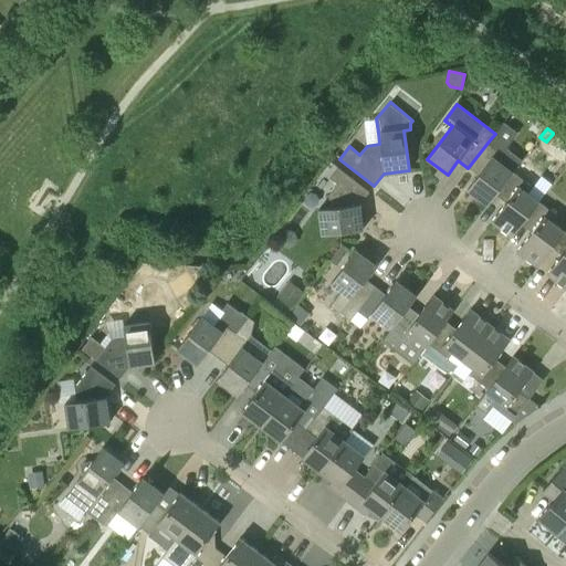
[(488,206),(495,195),(512,173),(522,159),(507,148),(492,137),(468,168),(478,176),(467,189),(488,206)]
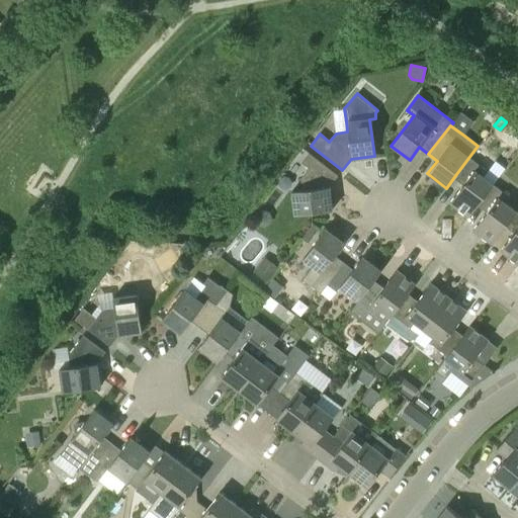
[(294,216),(332,210),(329,187),(338,176),(309,154),(301,164),(308,169),(299,179),(301,190),(291,192),(294,216)]
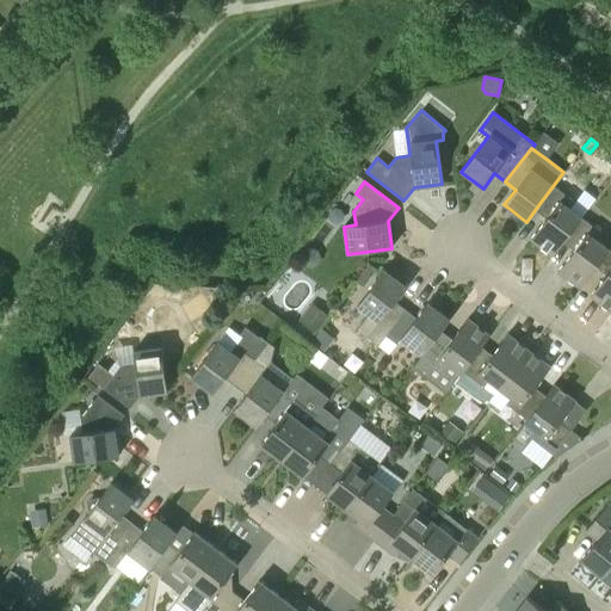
[(551,257),(562,242),(580,218),(569,210),(575,203),(553,186),(535,210),(545,218),(530,239),(551,257)]
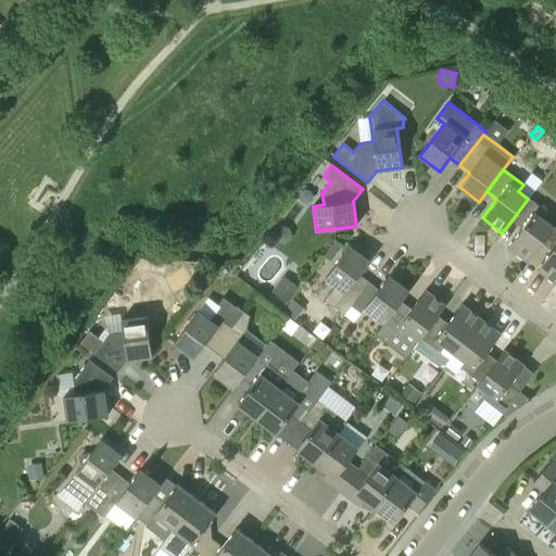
[(527,262),(542,243),(554,227),(544,219),(548,214),(528,199),(512,220),(521,228),(507,247),(527,262)]
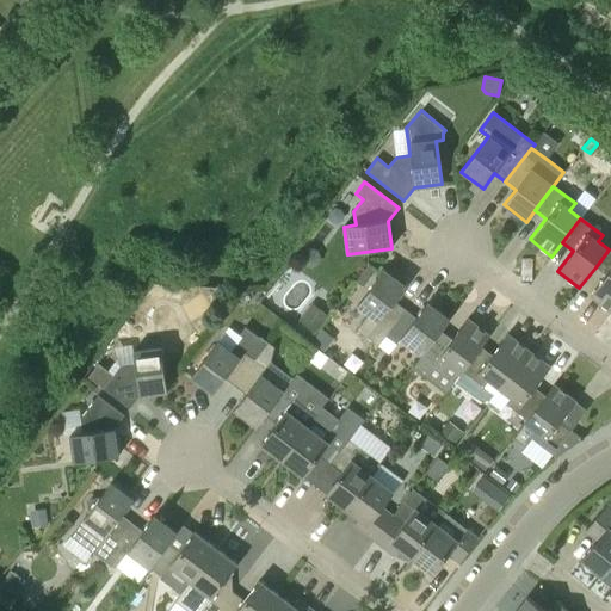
[(610,312),(610,246),(609,250),(596,267),(605,276),(590,296),(610,312)]
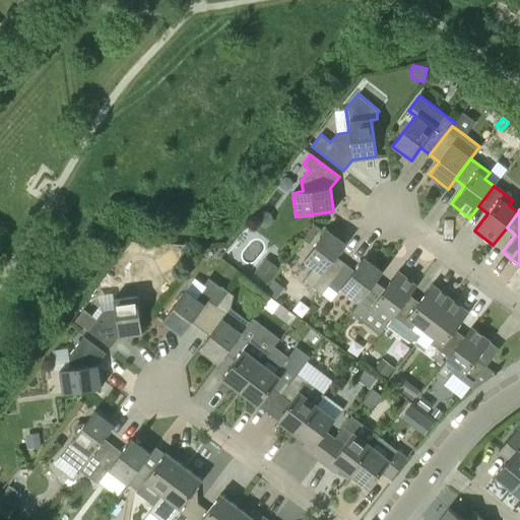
[(314,224),(303,239),(309,244),(320,230),(314,224)]
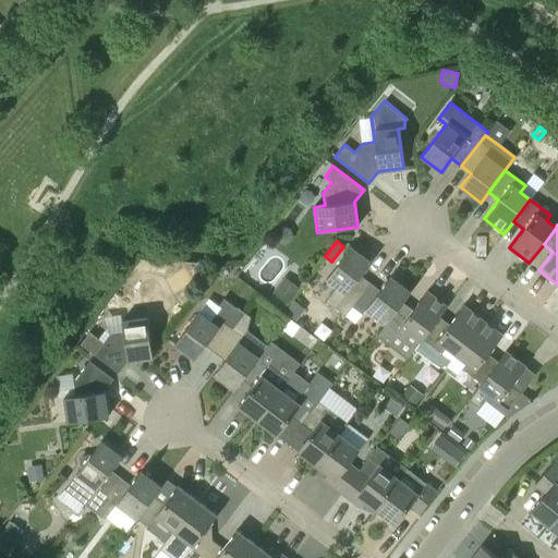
[(346,315),(352,307),(370,283),(360,277),(371,263),(351,247),(326,279),(337,287),(326,301),(346,315)]
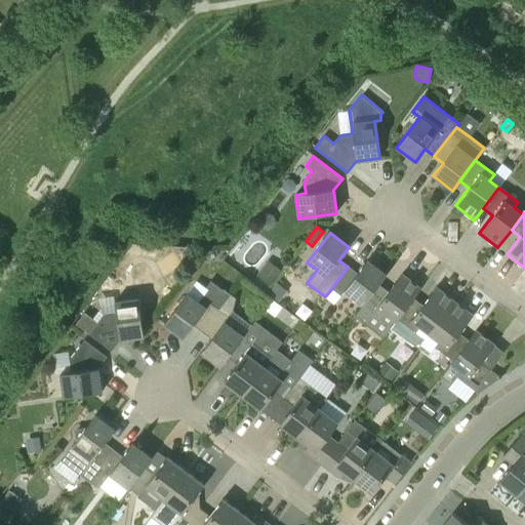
[(179,270),(169,252),(155,260),(165,278),(179,270)]
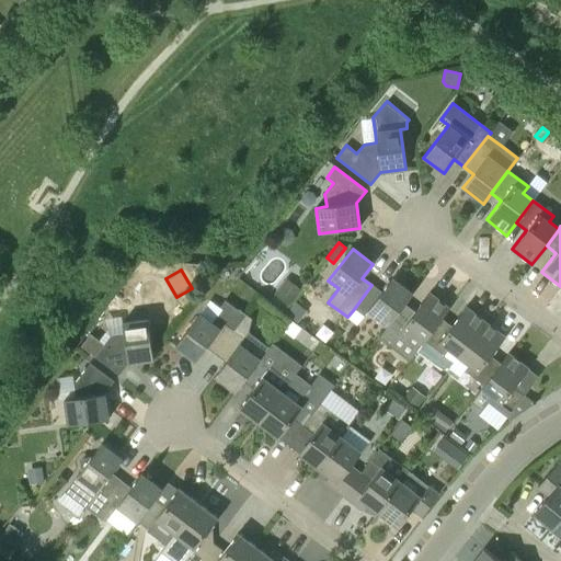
[(301,288),(286,277),(274,294),(288,305),(301,288)]
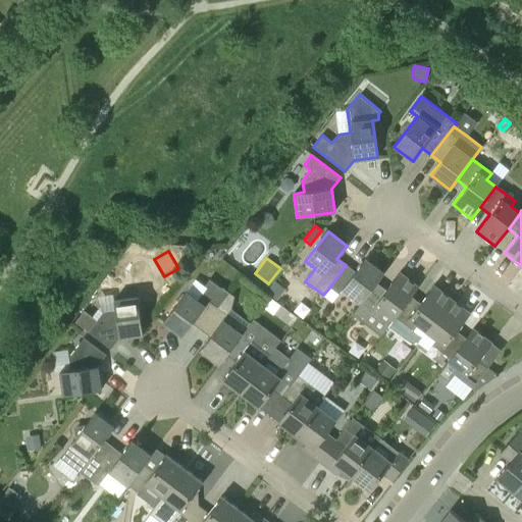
[(361,304),(376,283),(383,273),(365,259),(355,272),(346,265),(329,288),(338,294),(343,290),(361,304)]
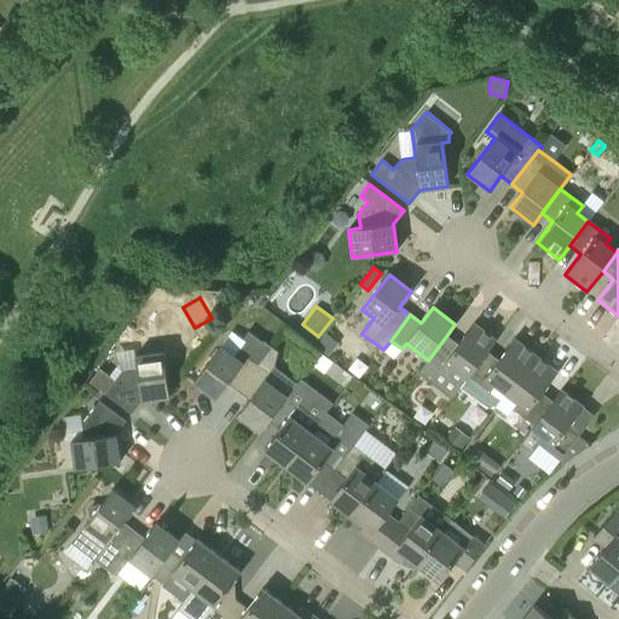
[(467,377),(469,376),(487,352),(496,340),(473,323),(457,345),(446,336),(428,360),(418,372),(431,381),(445,360),(467,377)]
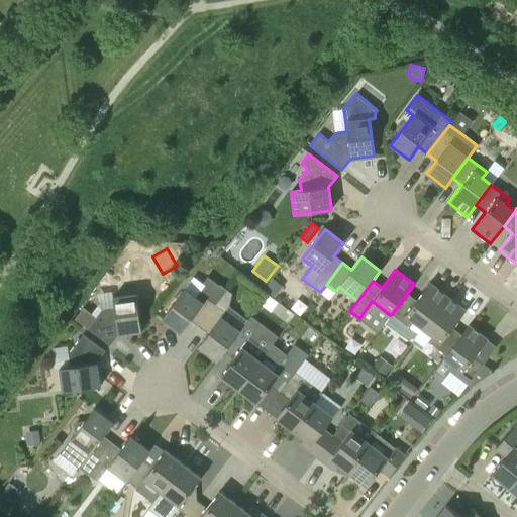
[(214,306),(227,289),(220,284),(219,285),(208,276),(203,283),(205,285),(195,298),(183,290),(161,319),(180,333),(190,321),(198,327),(214,306)]
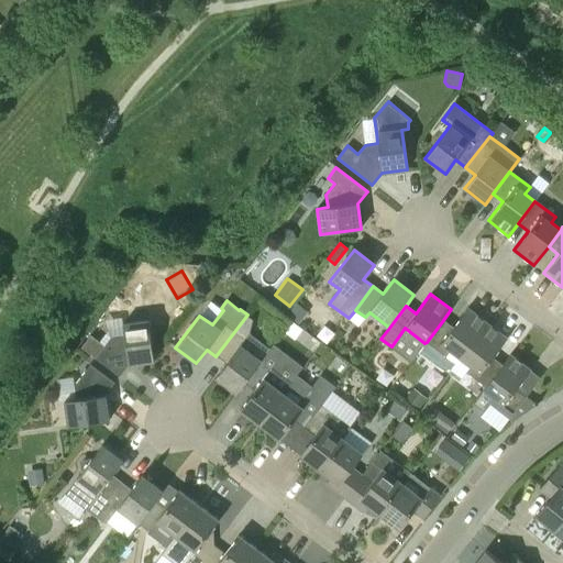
[(296,302),(287,315),(299,323),(308,311),(296,302)]
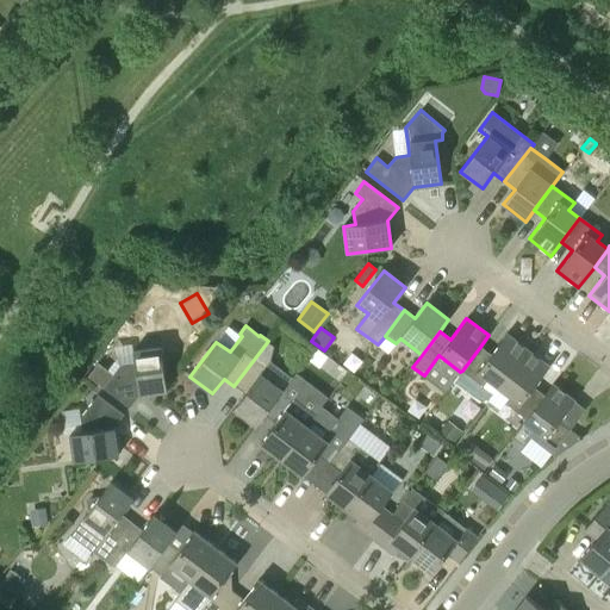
[(499,387),(528,350),(506,334),(491,355),(480,347),(462,371),(483,386),(489,379),(499,387)]
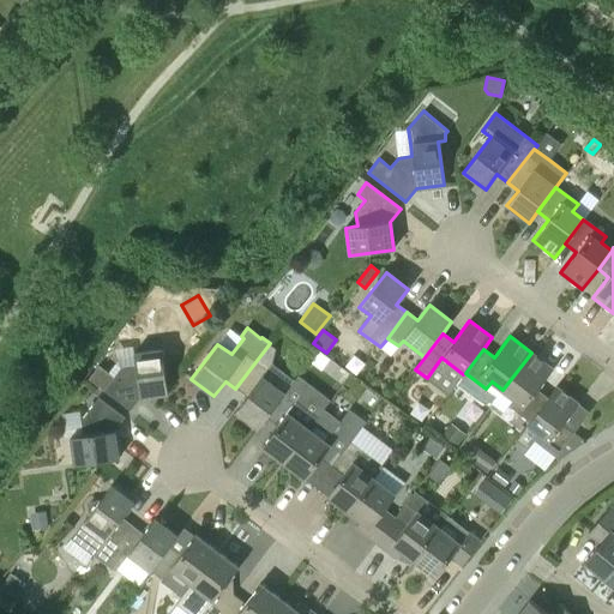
[(257,429),(265,419),(283,395),(294,380),(274,365),(276,348),(270,343),(254,363),(235,389),(246,397),(234,413),(257,429)]
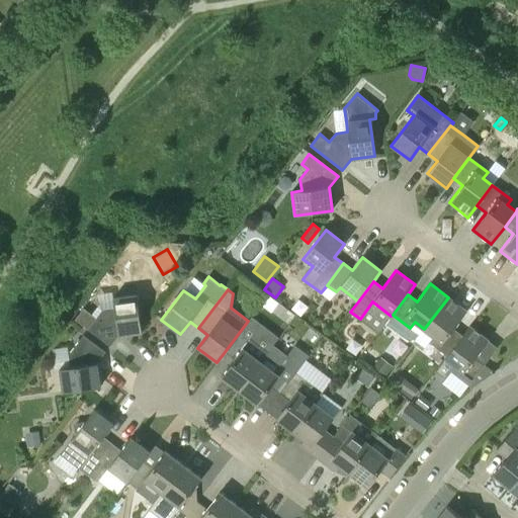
[(141,332),(136,294),(112,297),(113,309),(101,311),(96,317),(84,308),(76,319),(88,328),(87,330),(109,346),(117,335),(141,332)]
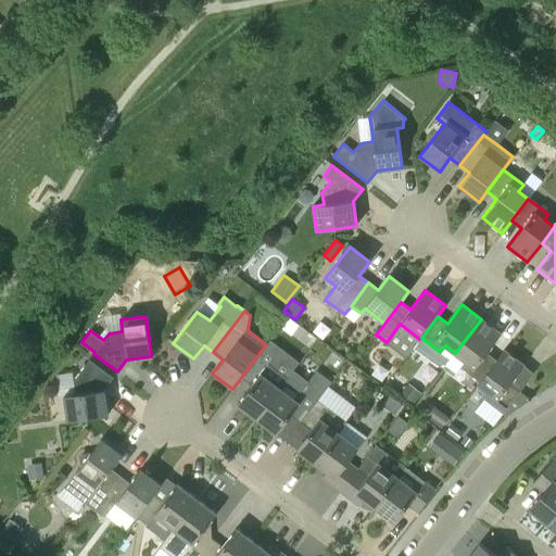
[(479,382),(495,361),(485,353),(501,335),(481,319),(455,353),(465,362),(460,367),(479,382)]
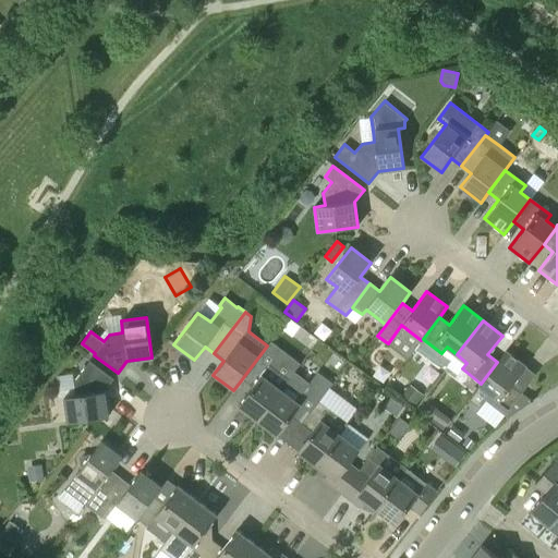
[(497,362),(481,384),(469,399),(480,408),(485,400),(508,419),(531,401),(511,386),(525,367),(505,352),(497,362)]
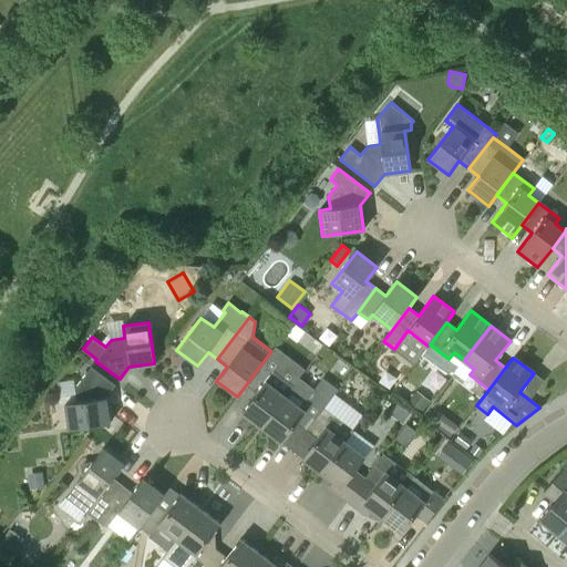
[(284,398),(291,388),(261,364),(245,387),(255,394),(241,413),(261,428),(284,398)]
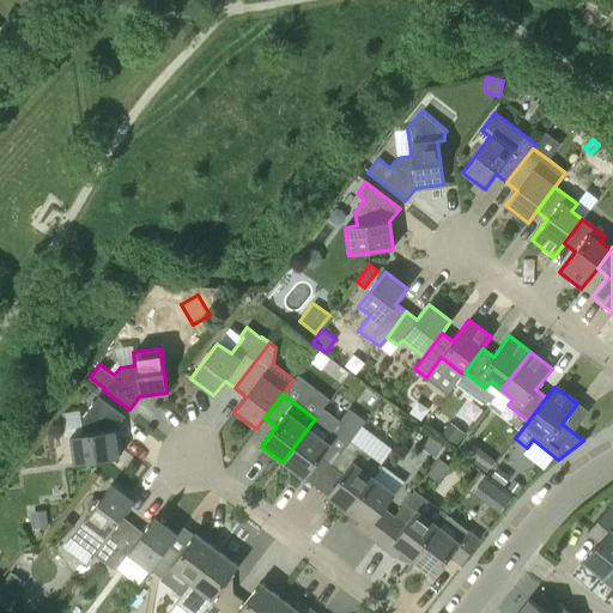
[(73,465),(117,459),(114,431),(123,417),(97,398),(79,420),(82,435),(70,437),(73,465)]
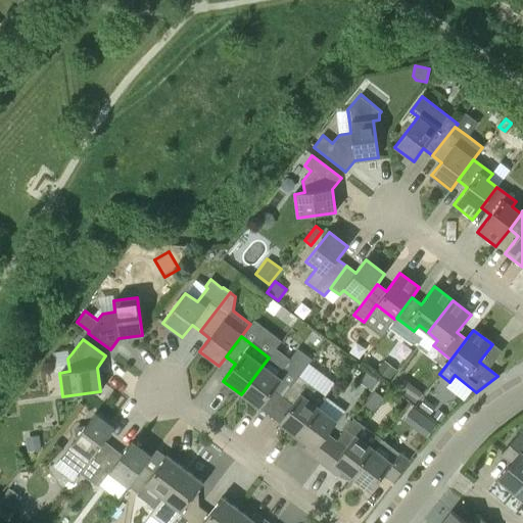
[(282,398),(296,377),(311,360),(296,349),(290,359),(276,348),(269,358),(262,367),(241,394),(259,409),(272,391),(282,398)]
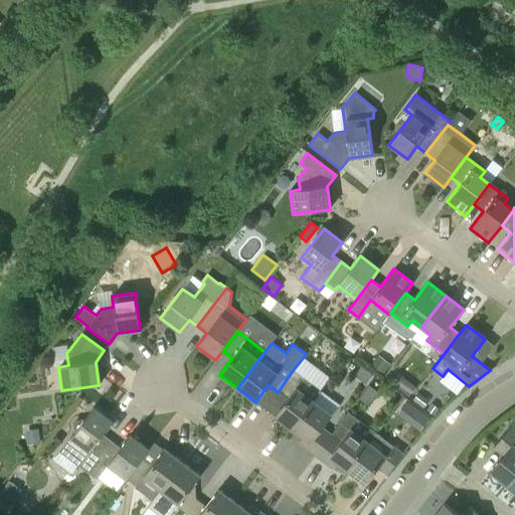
[(392,365),(378,355),(370,366),(384,376),(392,365)]
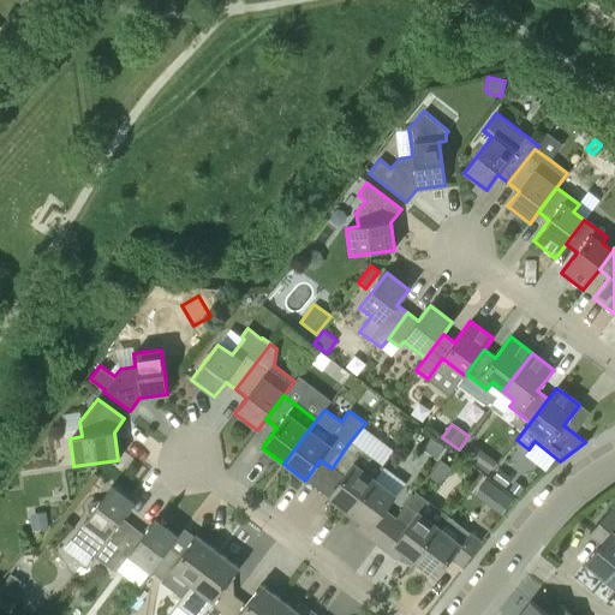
[(443,448),(430,439),(422,449),(435,459),(443,448)]
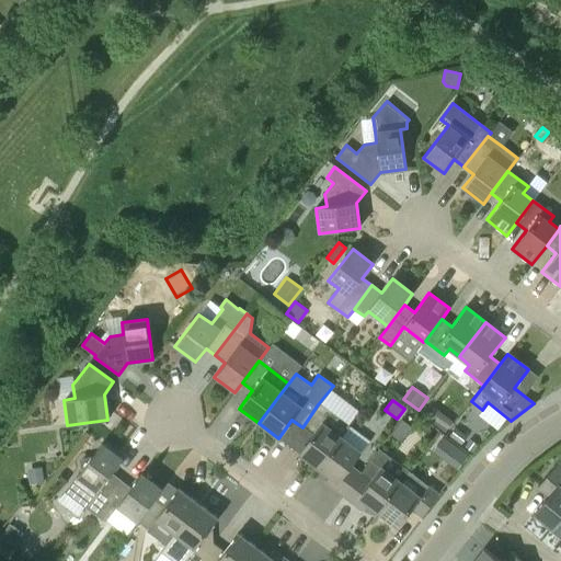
[(318,468),(341,437),(348,427),(318,404),(302,427),(312,435),(298,454),(318,468)]
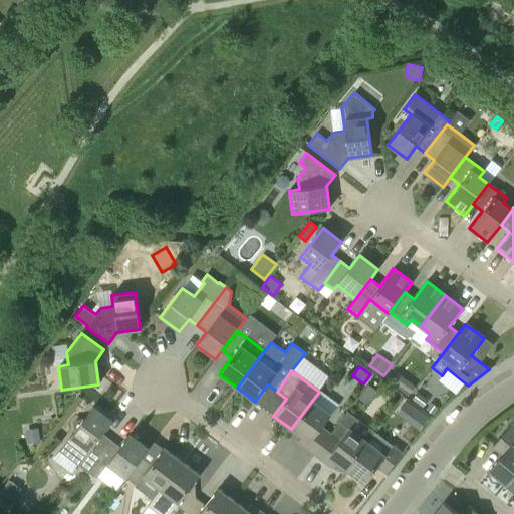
[(416,387),(407,379),(399,390),(408,398),(416,387)]
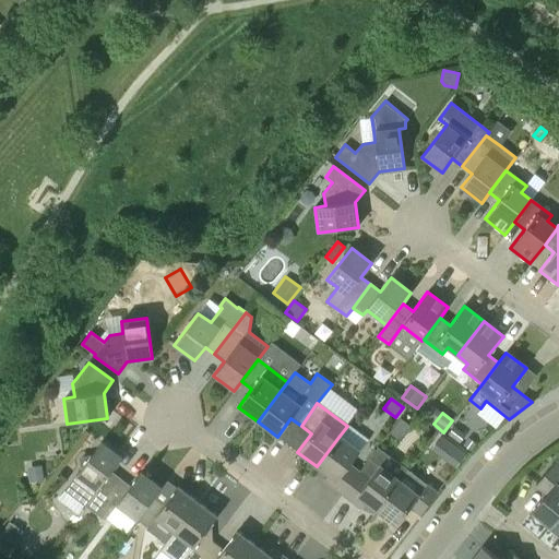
[(466,435),(453,426),(448,435),(460,442),(466,435)]
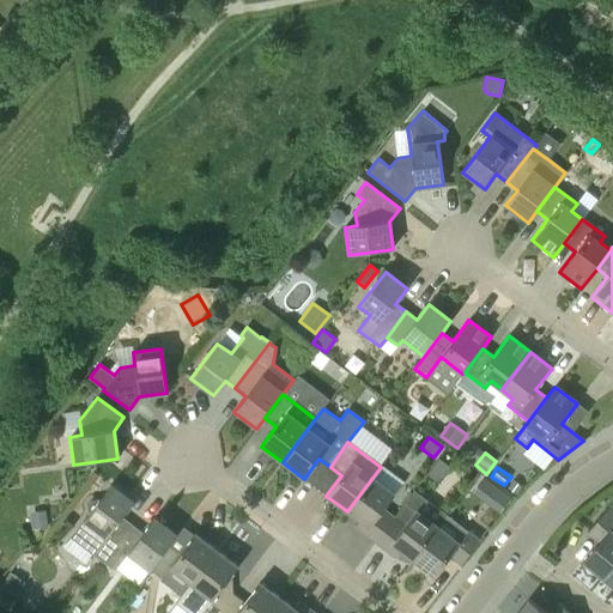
[(375,542),(394,519),(382,510),(394,495),(372,478),(347,511),(359,521),(354,527),(375,542)]
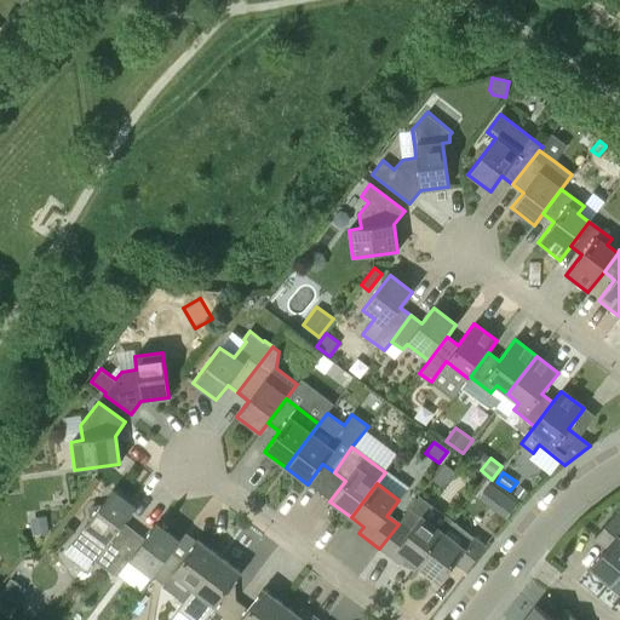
[(528,492),(520,484),(514,493),(522,499),(528,492)]
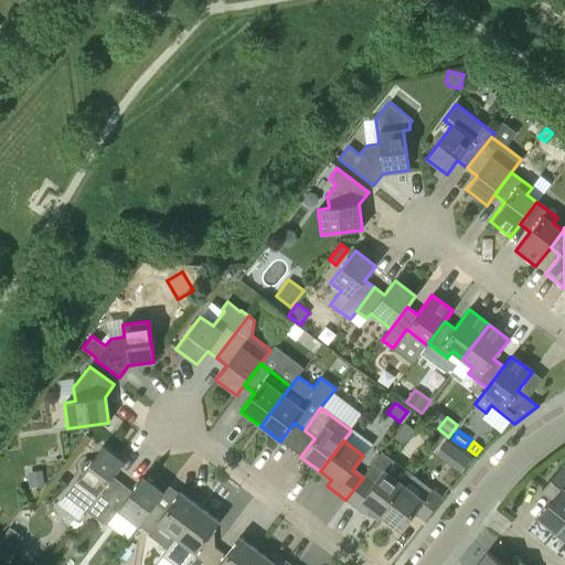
[(96,518),(121,484),(112,477),(123,462),(102,447),(65,496),(96,518)]
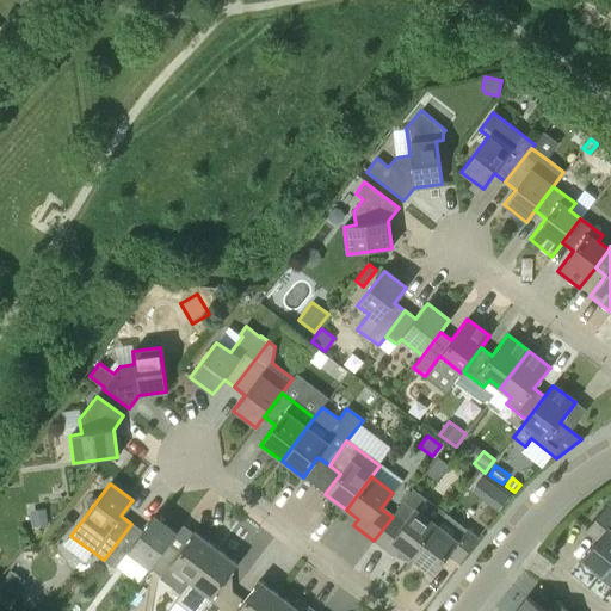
[(511,495),(498,486),(488,498),(501,507),(511,495)]
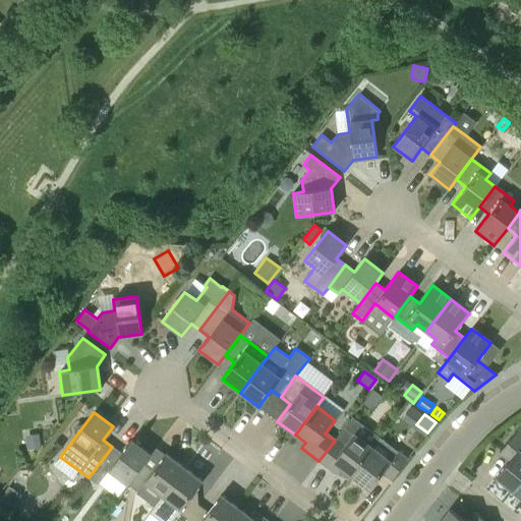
[(372,448),(374,445),(346,424),(335,441),(319,461),(336,474),(340,469),(350,476),(372,448)]
